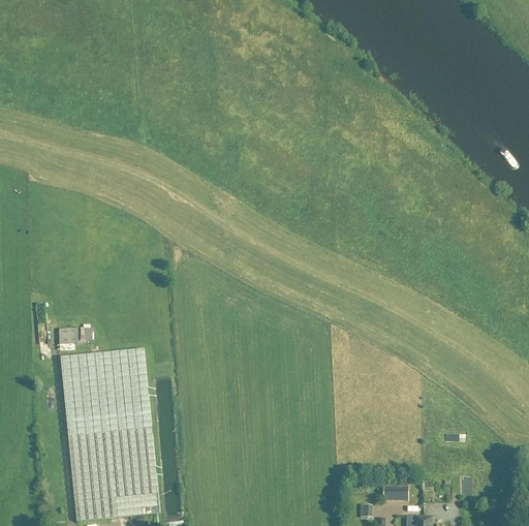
[(57,329),(57,343),(90,343),(90,325),(83,325),(83,329),(57,329)]
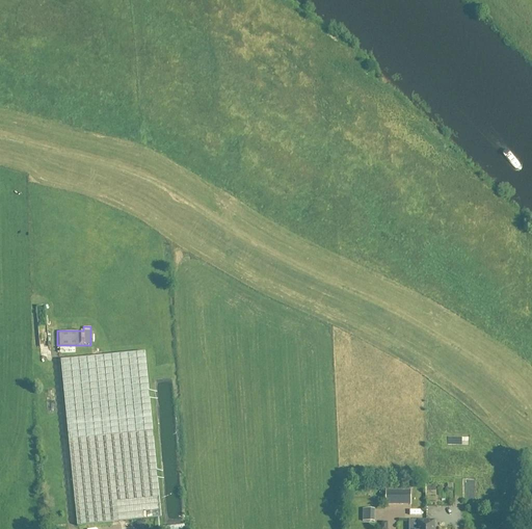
[(160,516),(144,349),(60,356),(77,523),(160,516)]
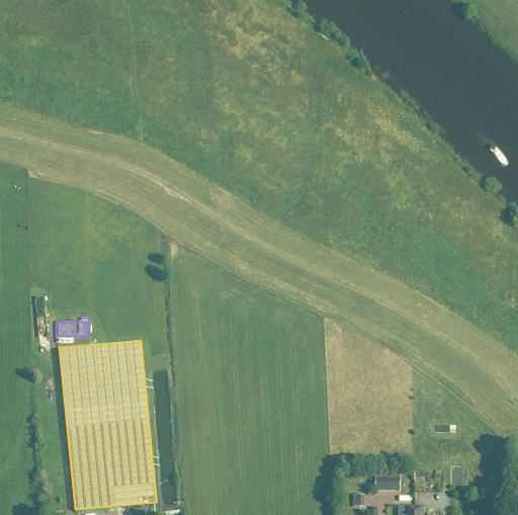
[(434,482),(434,466),(414,465),(414,482),(434,482)]
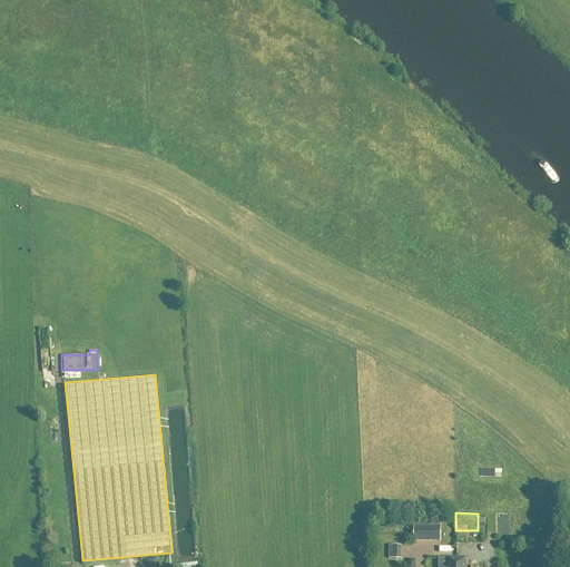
[(415,524),(415,536),(432,537),(431,529),(432,524),(415,524)]
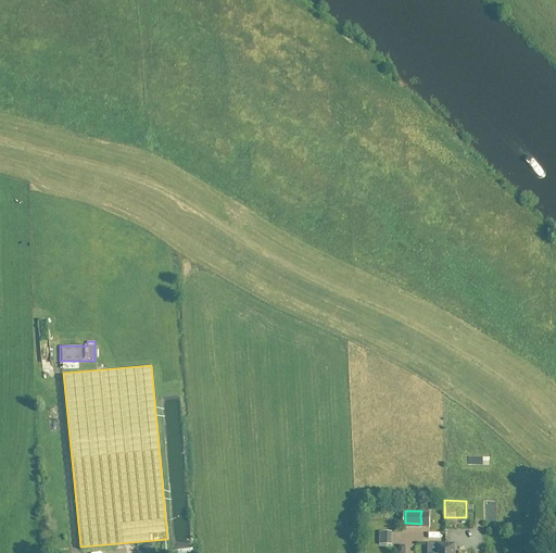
[(379,529),(379,542),(391,542),(391,529),(379,529)]
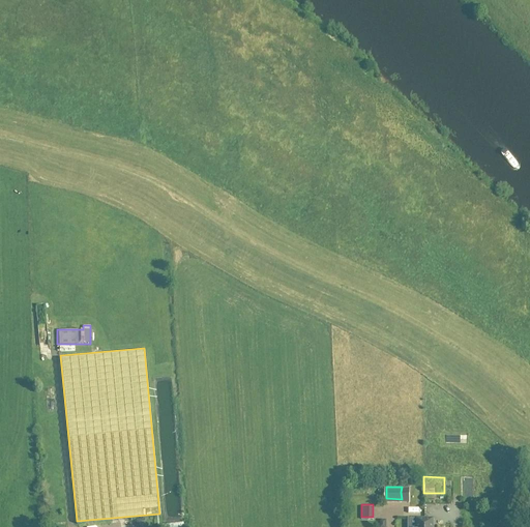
[(423,526),(424,516),(416,516),(415,526),(423,526)]
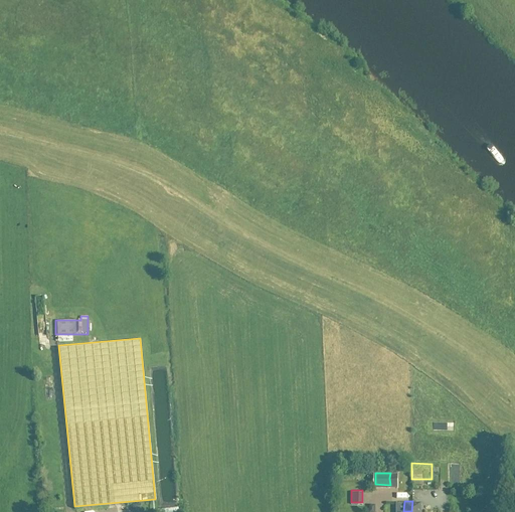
[(420,511),(421,501),(412,501),(411,511),(420,511)]
